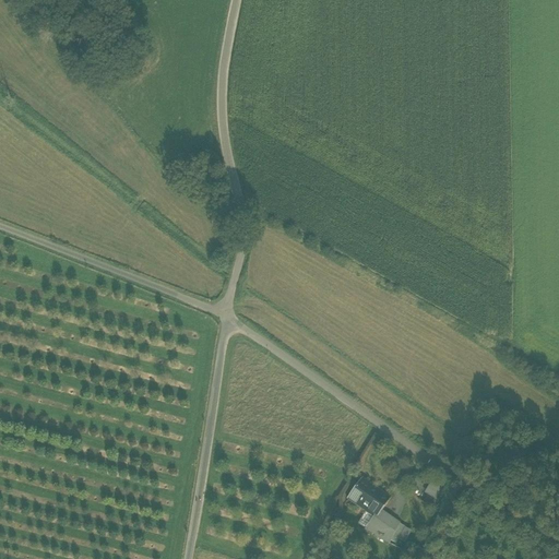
[(347,499),(358,507),(372,487),(373,487),(361,478),(355,487),(353,487),(351,489),(352,491),(352,492),(347,499)]
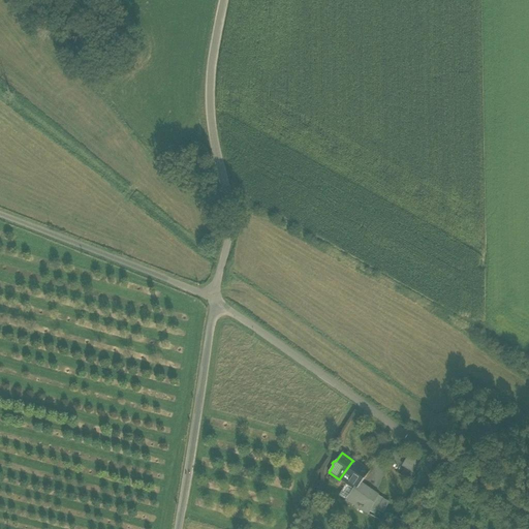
[(422,461),(409,453),(400,466),(413,474),(422,461)]
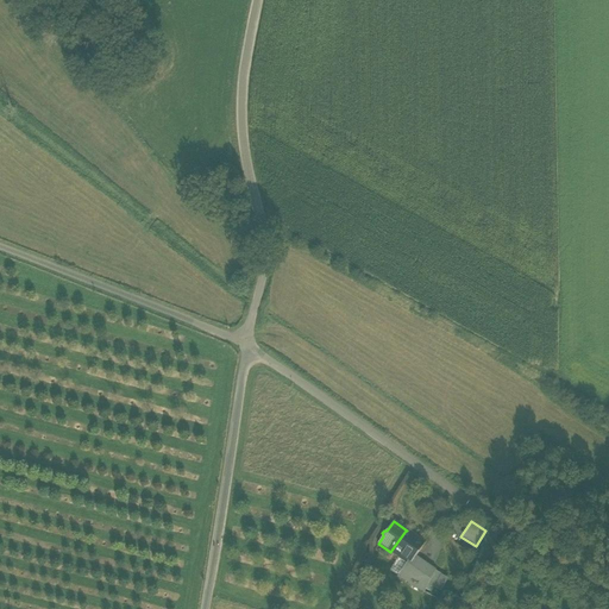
[(407,563),(409,564),(415,557),(425,544),(406,531),(390,552),(407,563)]
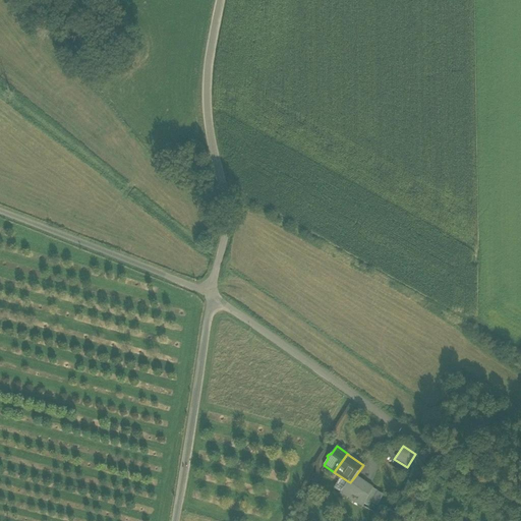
[(363,482),(355,476),(350,482),(359,488),(363,482)]
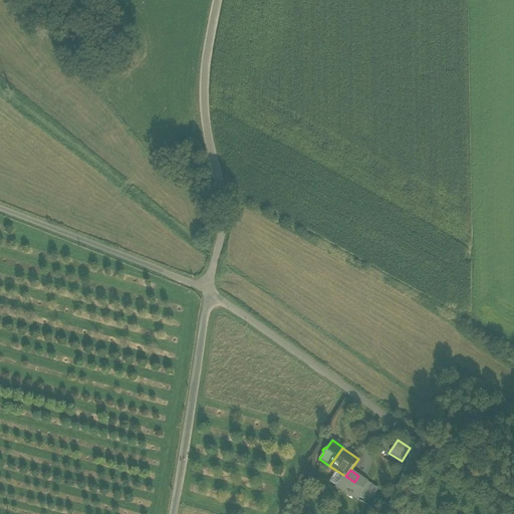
[(354,498),(357,500),(359,497),(366,482),(367,482),(358,476),(354,482),(345,476),(343,475),(337,486),(345,491),(344,493),(354,498)]
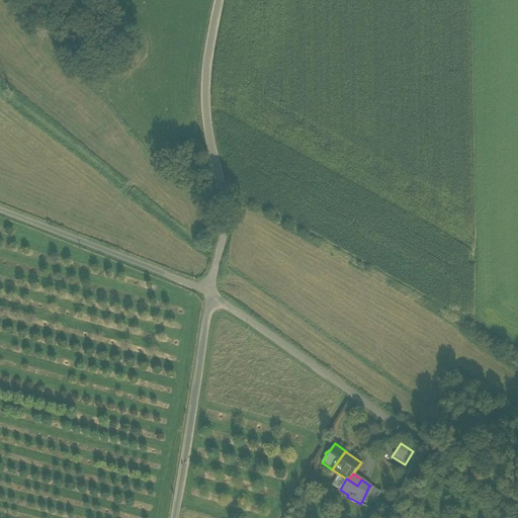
[(362,501),(366,504),(374,489),(369,486),(362,501)]
